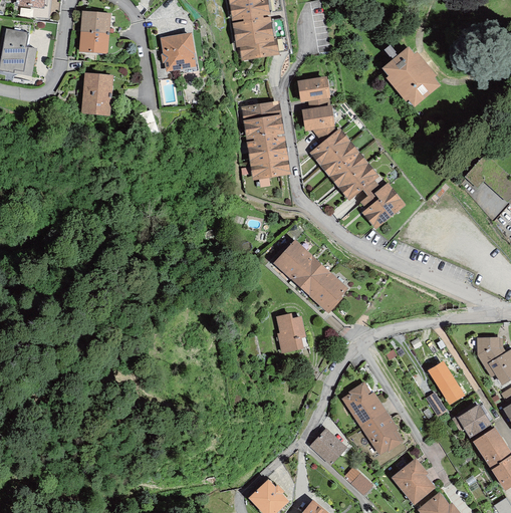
[(237,46),(271,41),(264,0),(227,0),(235,47),(237,46)]
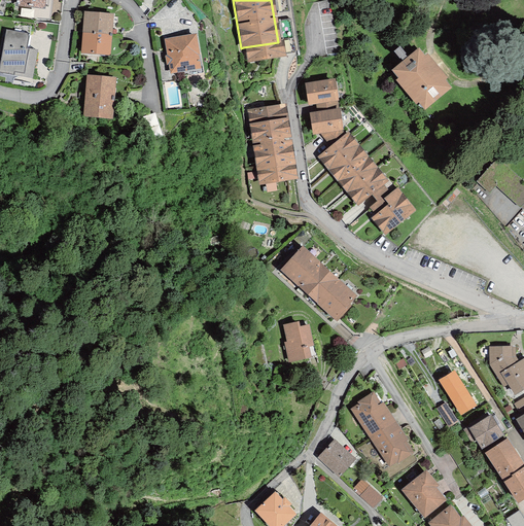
[(108,30),(110,14),(83,12),(79,53),(106,55),(107,41),(108,30)]
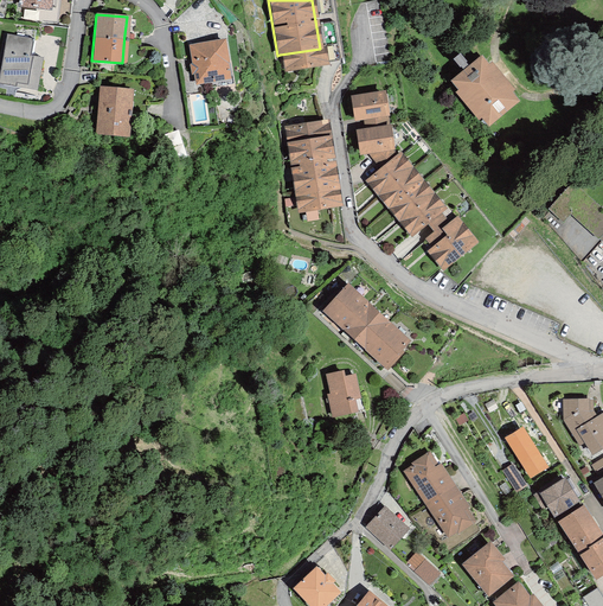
[(25,76),(29,55),(27,55),(31,39),(4,34),(0,57),(0,71),(25,76)]
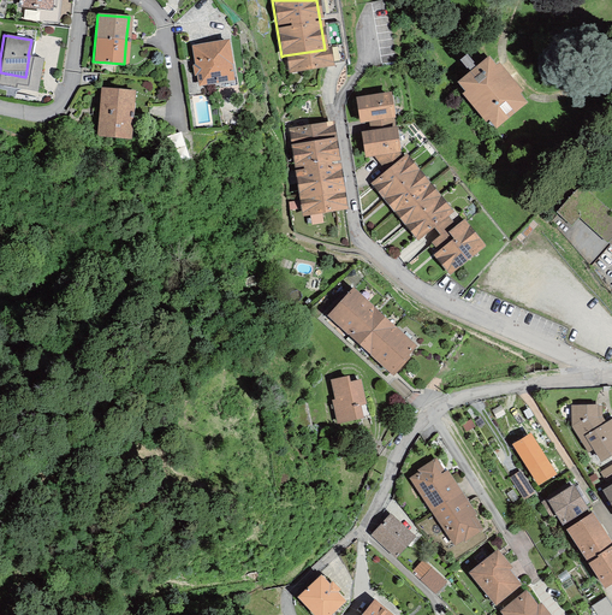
[(140,49),(140,36),(126,35),(125,48),(140,49)]
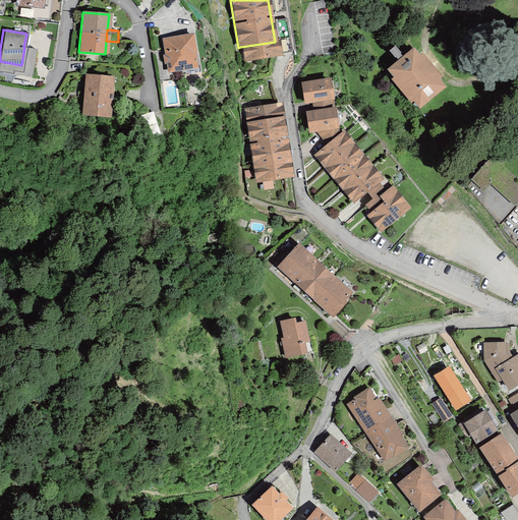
[(169,69),(193,65),(189,35),(164,39),(169,69)]
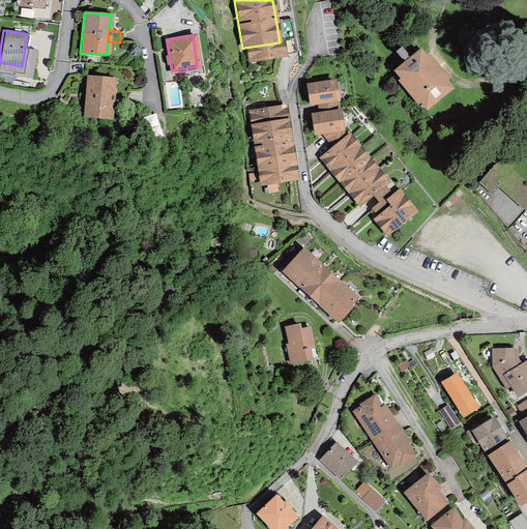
[(280,42),(244,48),(246,62),(282,56),(280,42)]
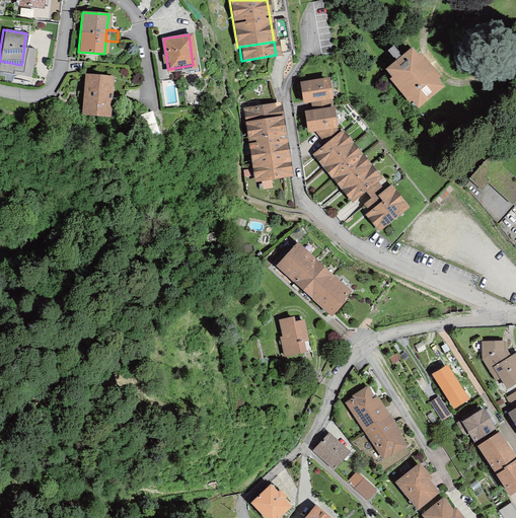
[(415,57),(409,50),(385,69),(392,77),(389,78),(407,98),(409,96),(415,104),(438,85),(433,78),(435,76),(417,56),(415,57)]
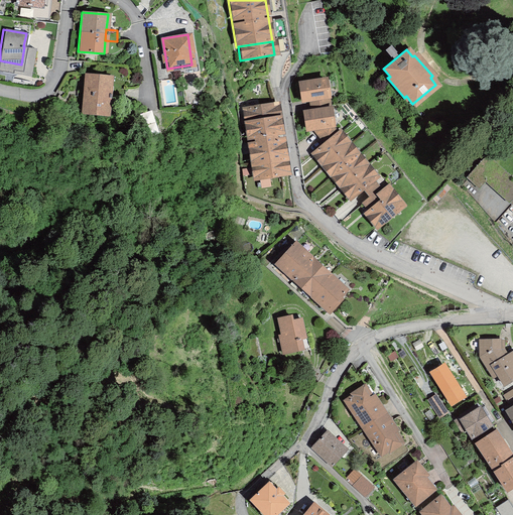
[(108,86),(109,77),(85,75),(82,113),(106,115),(107,105),(108,86)]
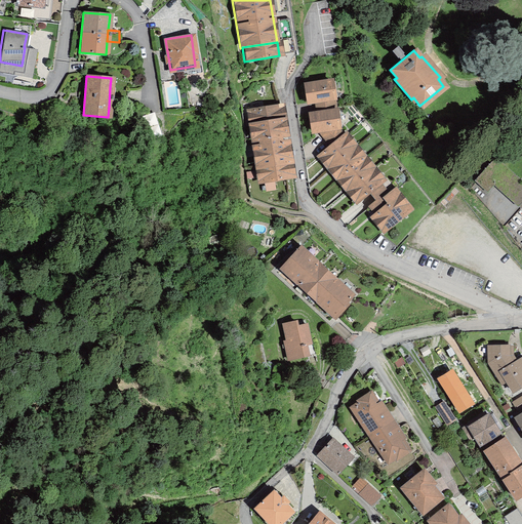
[(330,97),(332,97),(329,80),(303,84),(306,102),(314,101),(330,97)]
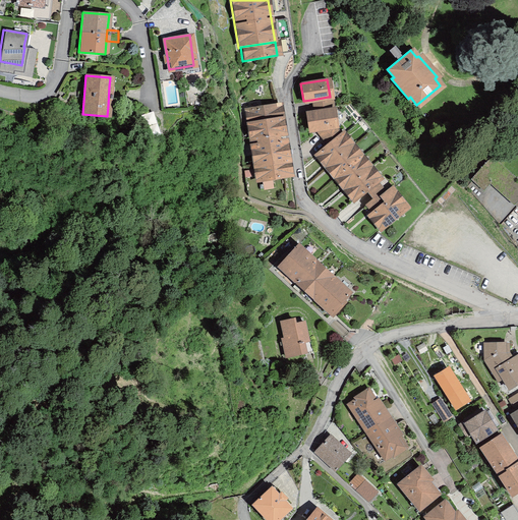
[(123,107),(124,89),(109,87),(108,106),(123,107)]
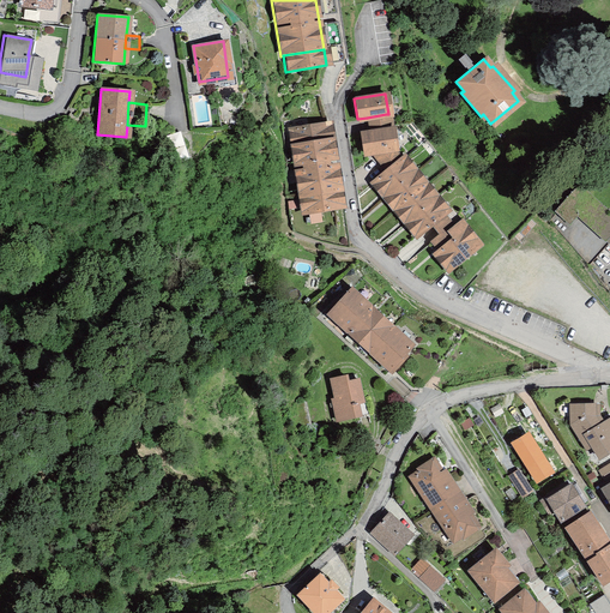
[(369,131),(388,128),(386,114),(367,118),(369,131)]
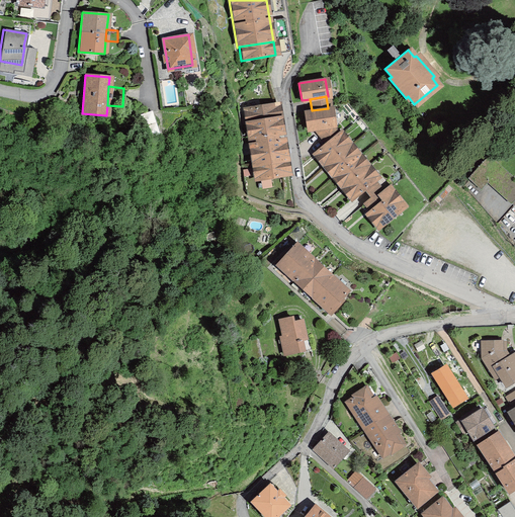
[(254,179),(288,174),(277,104),(243,109),(254,179)]
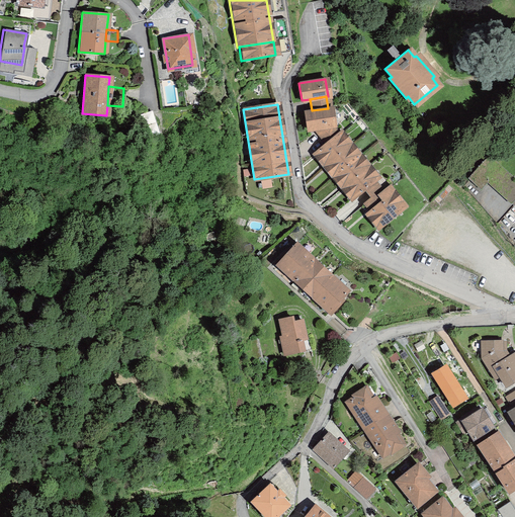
[(134,119),(133,107),(122,106),(123,119),(134,119)]
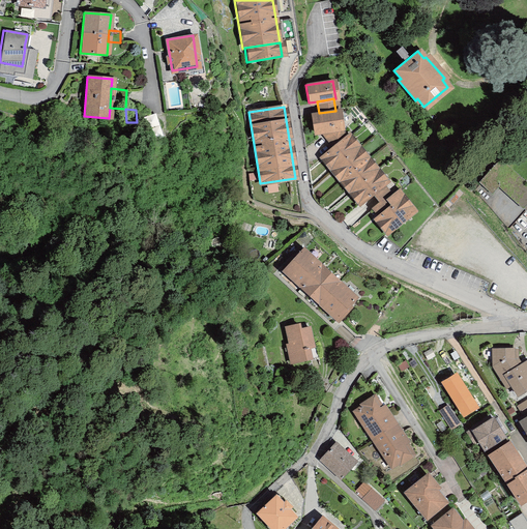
[(338,128),(341,128),(338,111),(335,111),(319,113),(311,115),(313,133),(320,131),(338,128)]
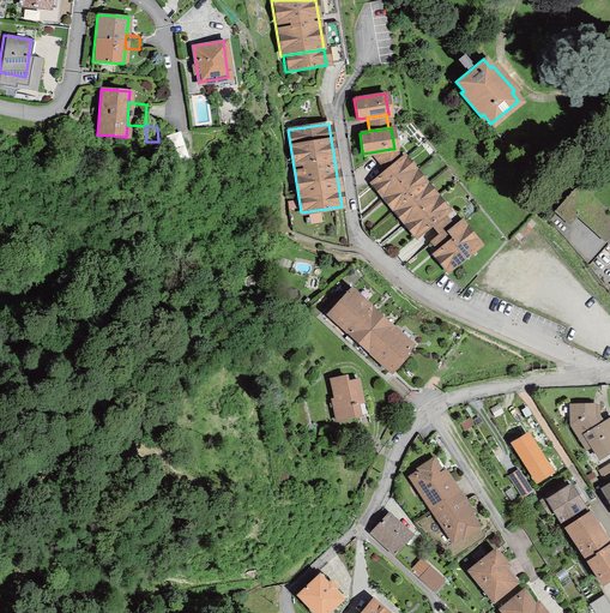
[(385,169),(399,158),(391,149),(370,152),(385,169)]
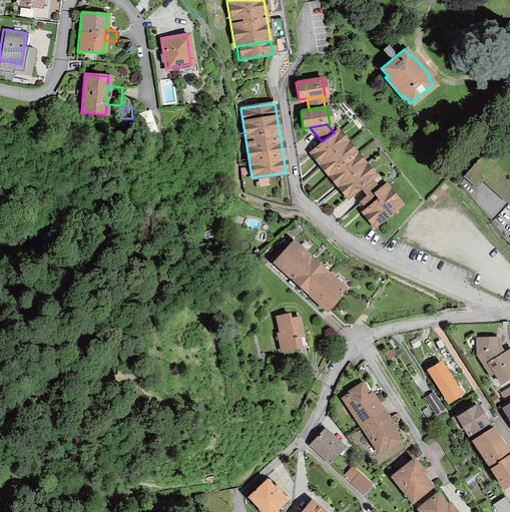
[(368,179),(373,175),(336,130),(334,132),(322,141),(310,152),(347,197),(360,186),(368,179)]
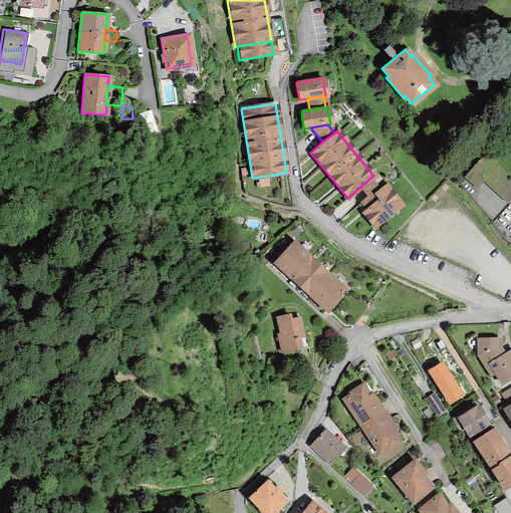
[(510,196),(510,178),(484,154),(463,177),(475,188),(482,181),(505,202),(510,196)]
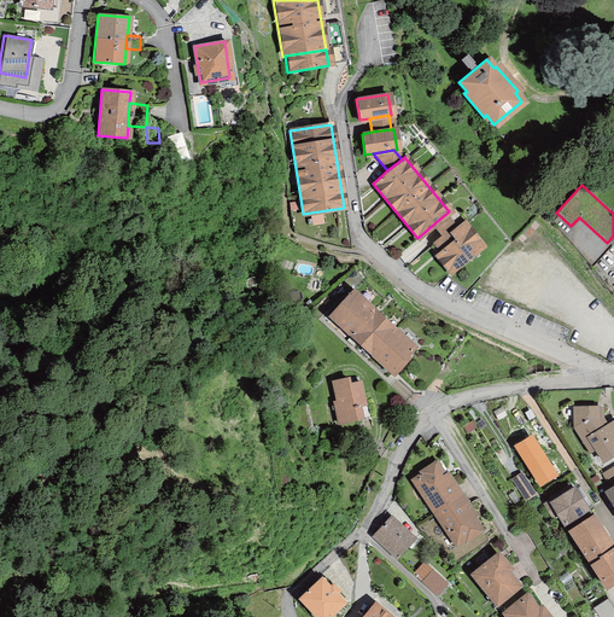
[(571,226),(556,213),(549,220),(589,267),(609,245),(607,243),(579,217),(571,226)]
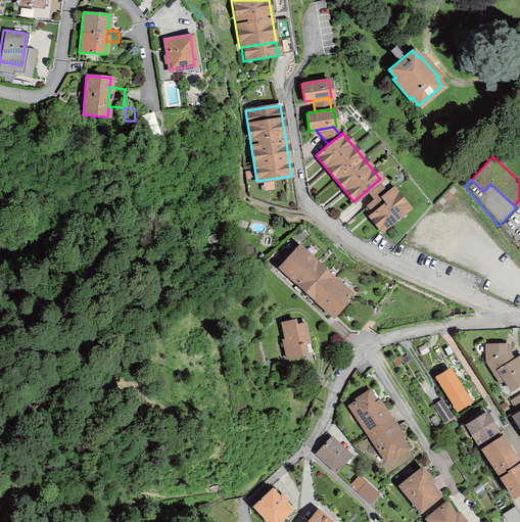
[(375,183),(367,190),(373,198),(368,204),(373,212),(385,201),(382,197),(384,194),(375,183)]
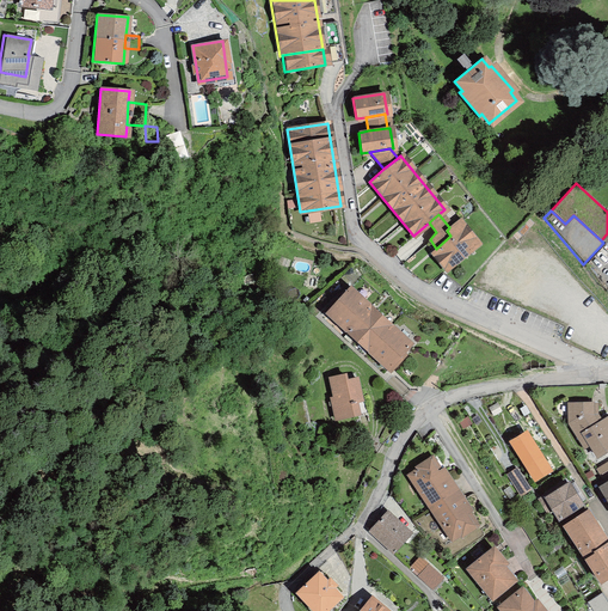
[(444,269),(477,243),(458,221),(449,227),(447,231),(450,236),(436,249),(431,254),(444,269)]
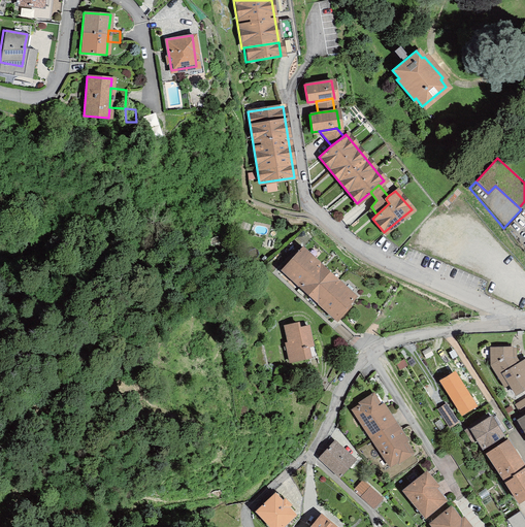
[(333,317),(352,295),(300,249),(281,270),(333,317)]
